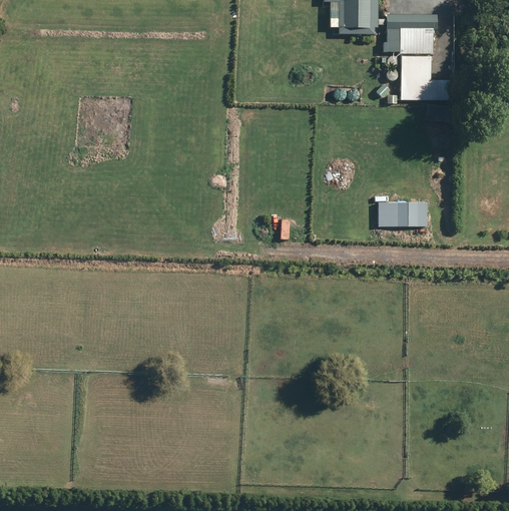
[(323,0),(323,1),(330,1),(330,27),(338,27),(338,34),(374,34),(374,27),(379,27),(379,24),(384,24),(385,18),(379,18),(378,0),(323,0)]
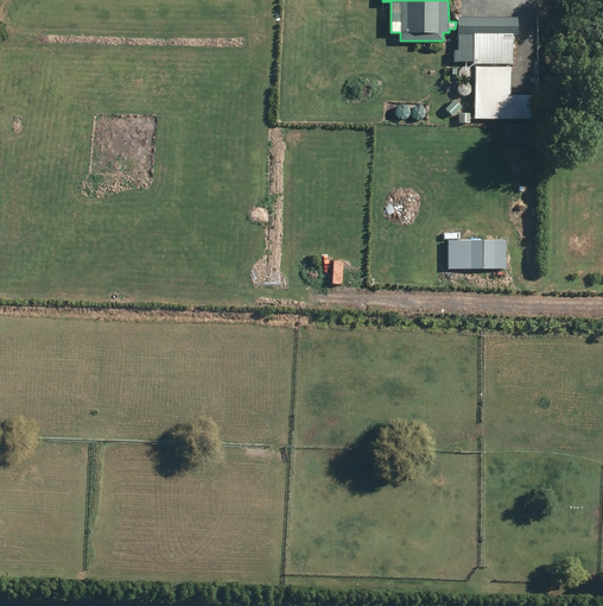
[(455,62),(513,63),(514,35),(516,35),(516,18),(458,17),(458,50),(455,50),(455,62)]
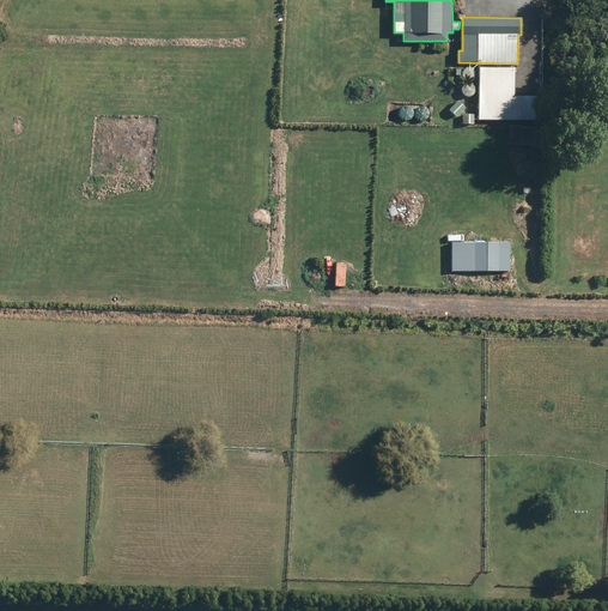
[(479,119),(539,120),(539,96),(515,95),(515,68),(480,67),(479,119)]
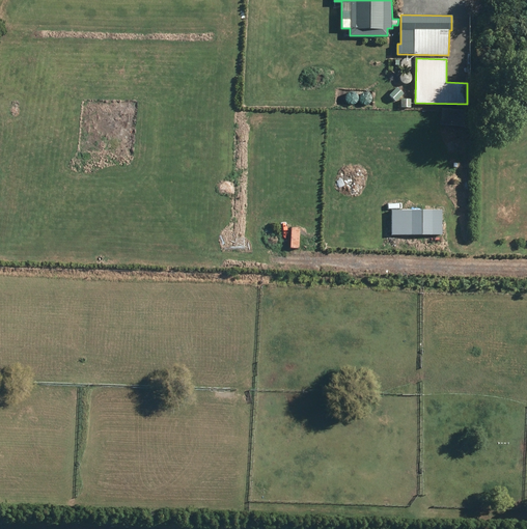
[(286,63),(281,70),(293,79),(298,73),(286,63)]
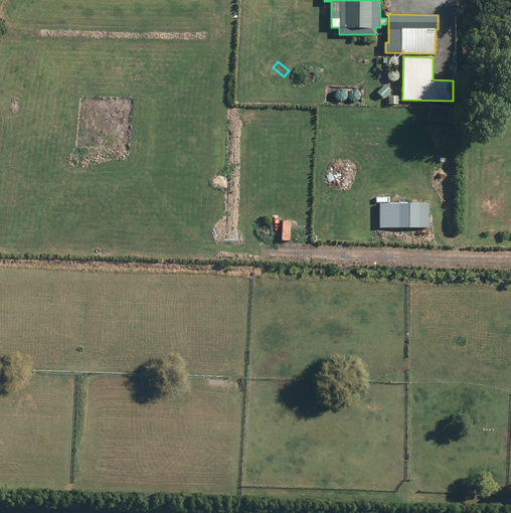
[(387,83),(379,92),(385,97),(392,90),(387,83)]
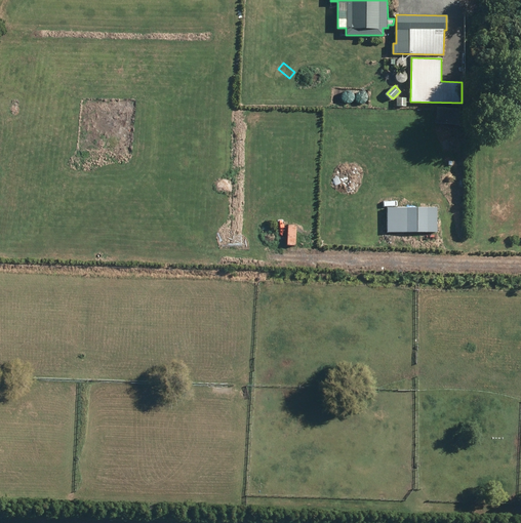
[(397,105),(407,106),(407,96),(397,96),(397,105)]
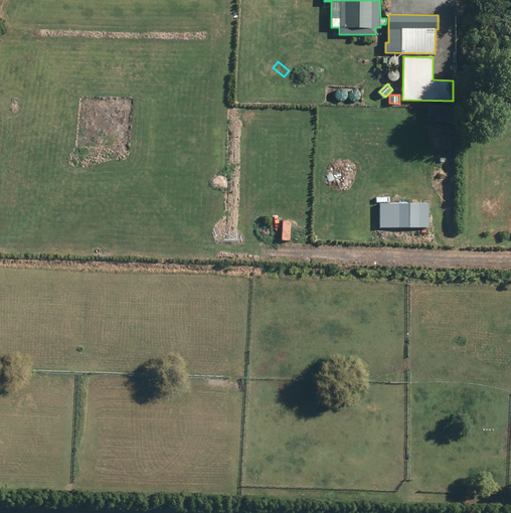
[(434,202),(383,201),(383,226),(434,227),(434,202)]
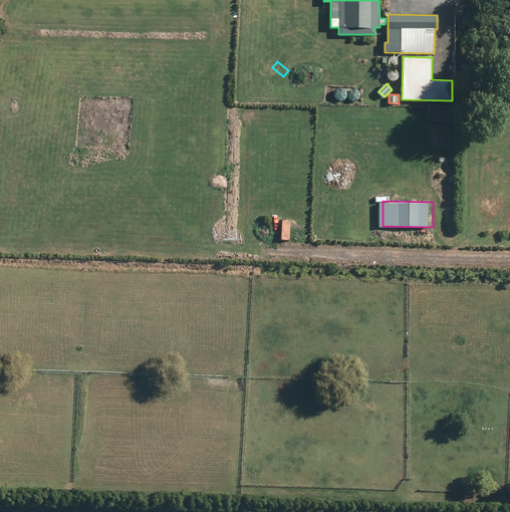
[(460,232),(451,232),(451,241),(460,241),(460,232)]
